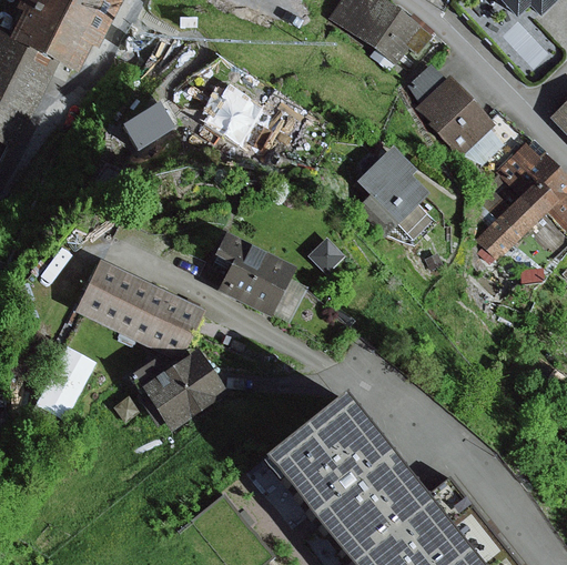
[(22,0),(3,40),(58,67),(74,77),(89,48),(97,51),(122,0),(22,0)]
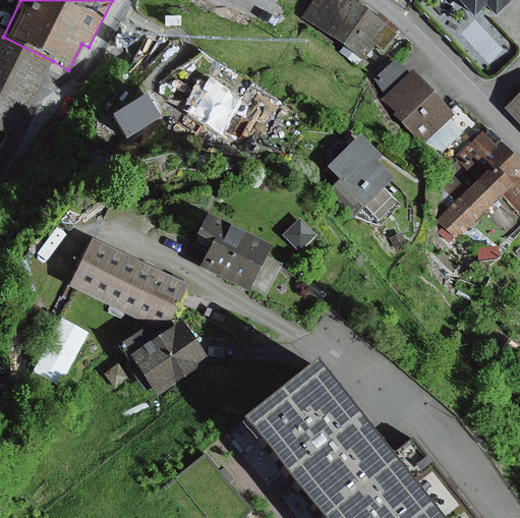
[(396,33),(350,0),(314,0),(303,15),(363,59),(374,43),(384,50),(396,33)]
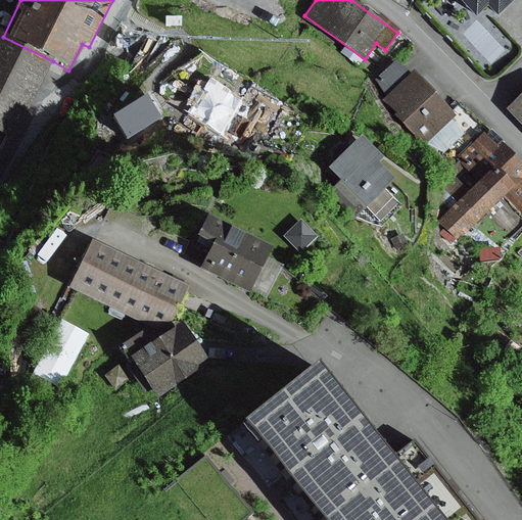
[(461,0),(476,16),(487,5),(496,15),(513,0),(461,0)]
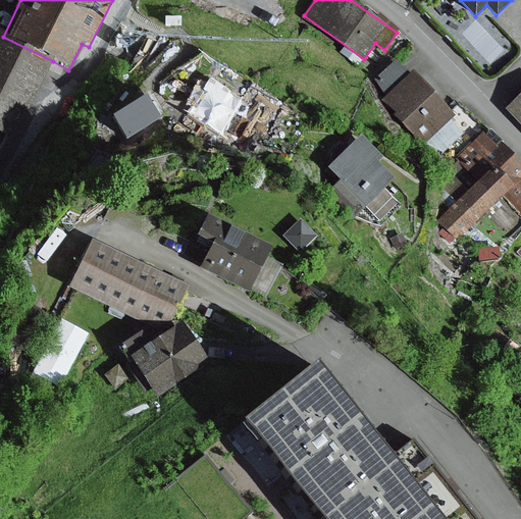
[(53,61),(3,37),(0,35),(0,132),(4,135),(35,76),(43,81),(53,61)]
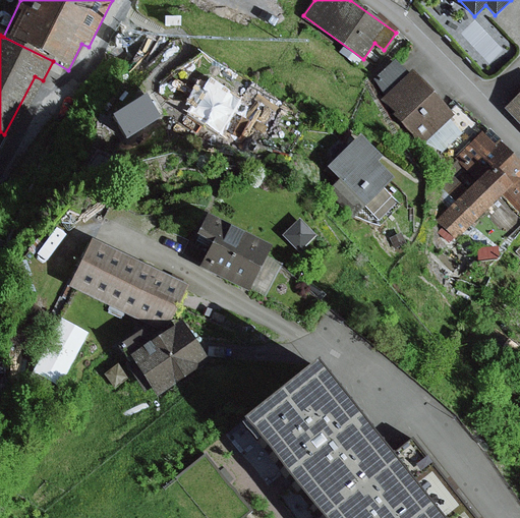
[(388,93),(409,73),(395,58),(373,76),(388,93)]
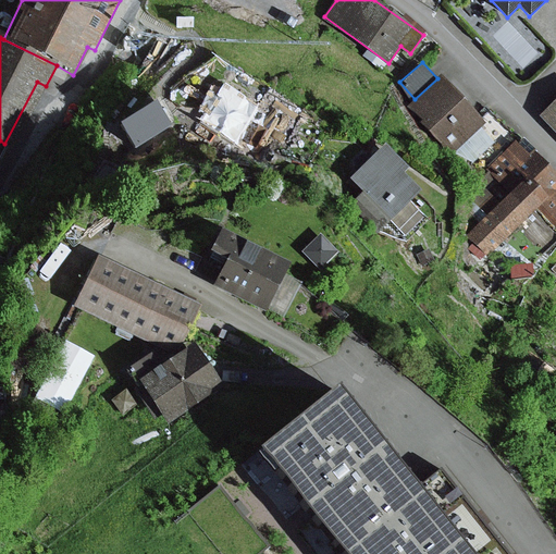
[(484,123),(441,75),(437,78),(415,99),(408,105),(452,152),(454,150),(480,126),(484,123)]
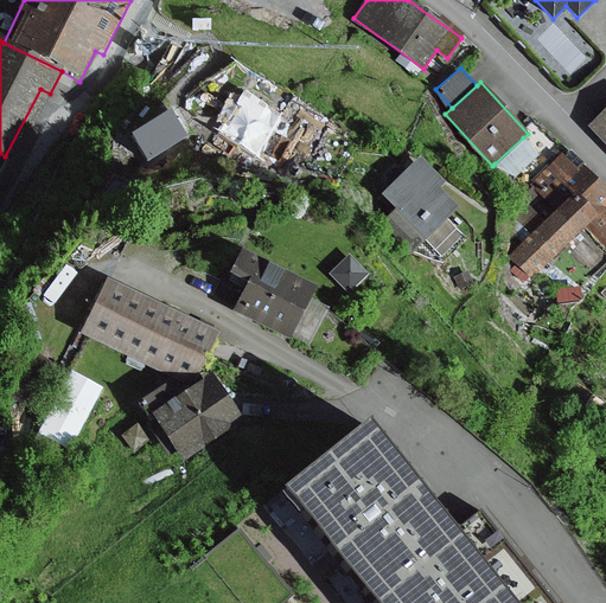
[(284,110),(243,87),(234,102),(225,96),(214,116),(219,120),(214,130),(256,156),(284,110)]
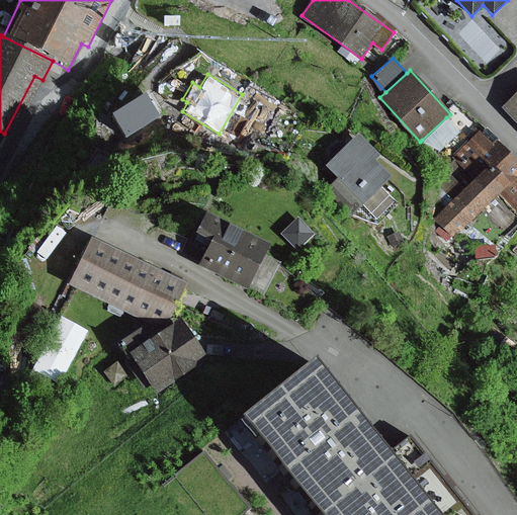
[(267,87),(251,77),(243,90),(260,100),(267,87)]
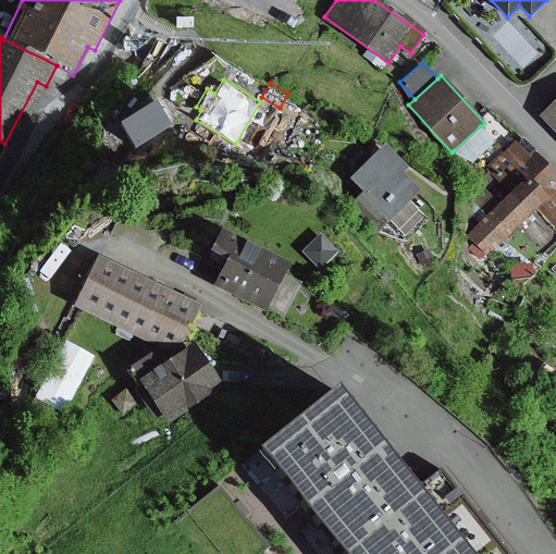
[(555,99),(542,113),(555,127),(555,99)]
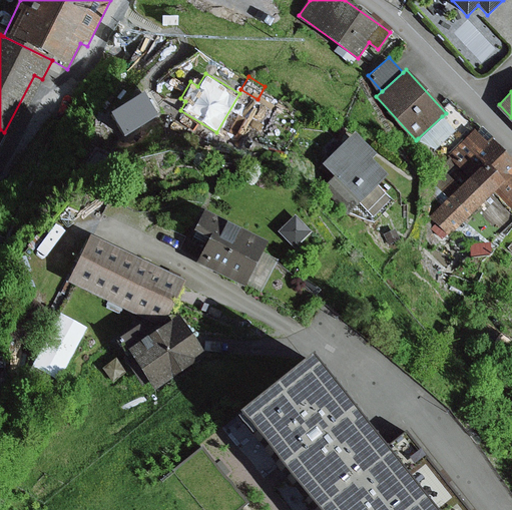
[(143,93),(110,113),(124,135),(156,115),(143,93)]
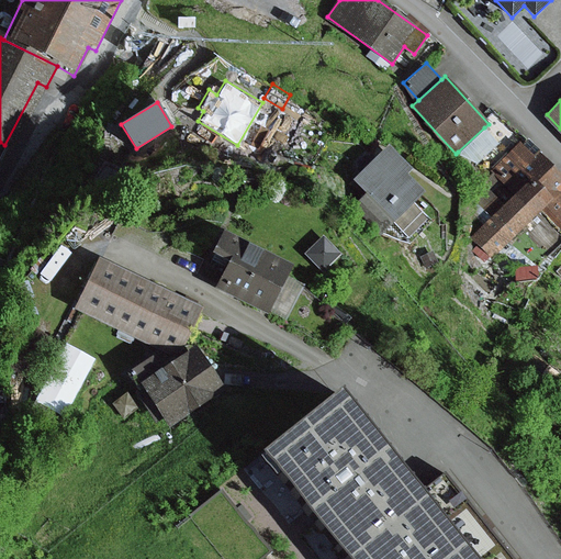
[(498,142),(484,127),(458,152),(479,160),(498,142)]
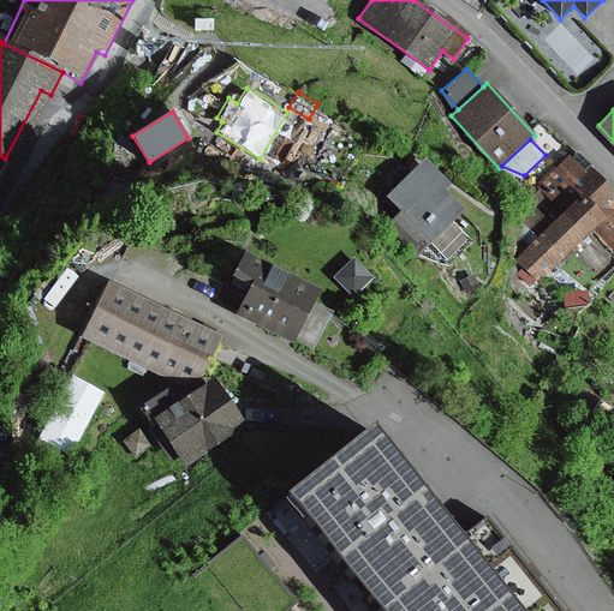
[(583,167),(568,151),(537,183),(547,192),(536,204),(553,222),(519,256),(529,264),(520,273),(531,282),(562,251),(574,263),(572,265),(595,289),(610,274),(607,269),(613,262),(613,183),(591,160),(583,167)]
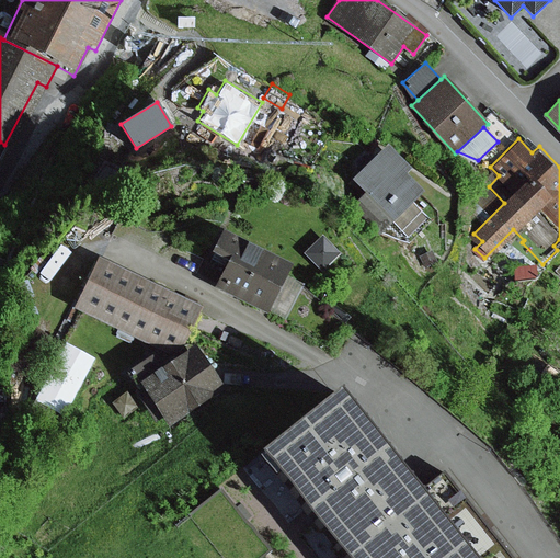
[(410,167),(386,144),(352,179),(365,192),(352,205),(380,234),(393,220),(412,201),(421,191),(403,174),(410,167)]
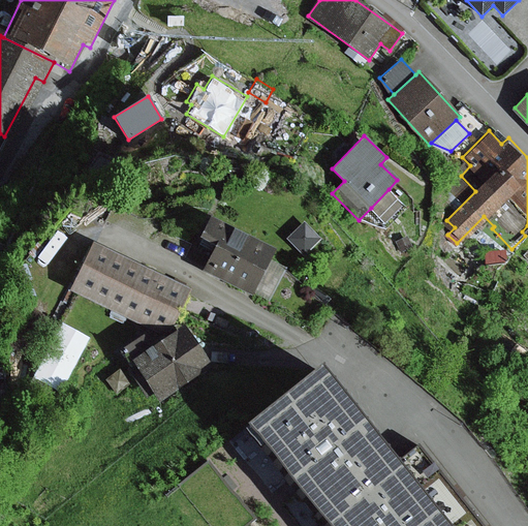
[(403,204),(389,189),(371,208),(385,222),(403,204)]
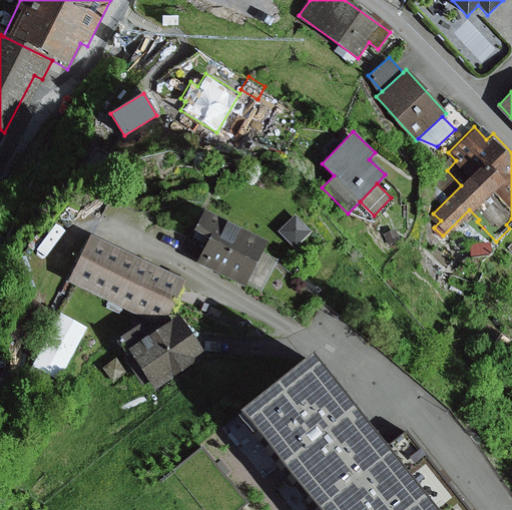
[(267,241),(203,210),(193,230),(207,237),(195,262),(244,286),(246,283),(262,250),(267,241)]
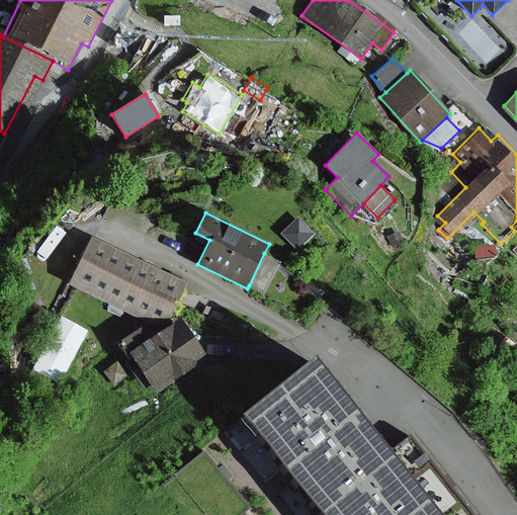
[(298,216),(282,233),(299,250),(317,233),(298,216)]
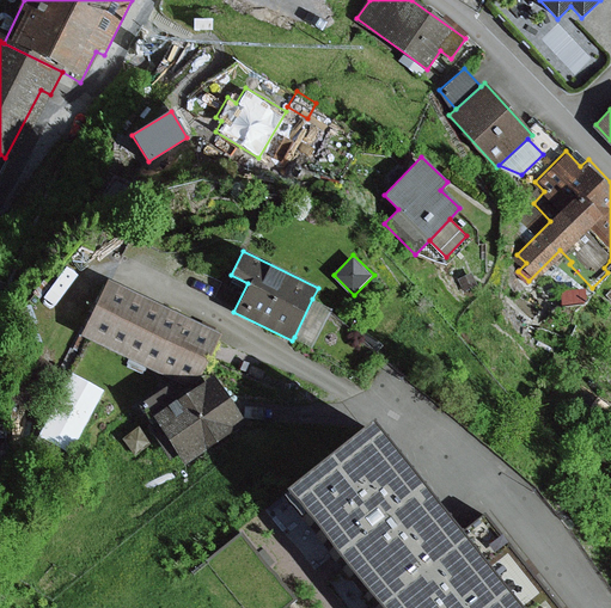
[(472,272),(460,276),(465,288),(477,283),(472,272)]
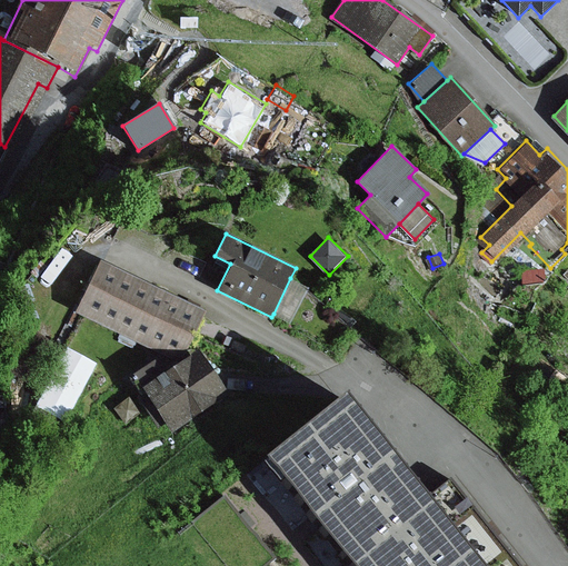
[(206,309),(101,261),(78,311),(182,359),(206,309)]
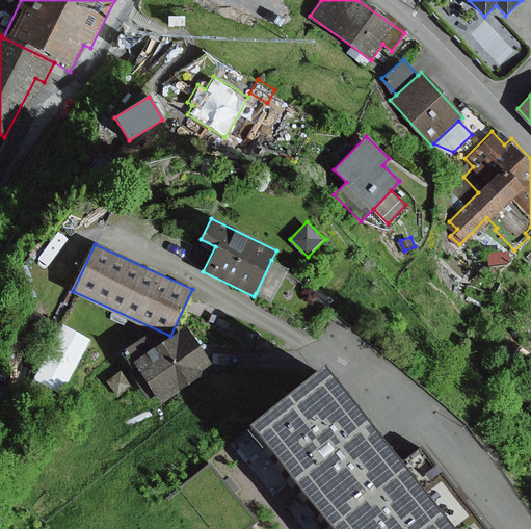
[(508,250),(487,252),(488,262),(509,261),(508,250)]
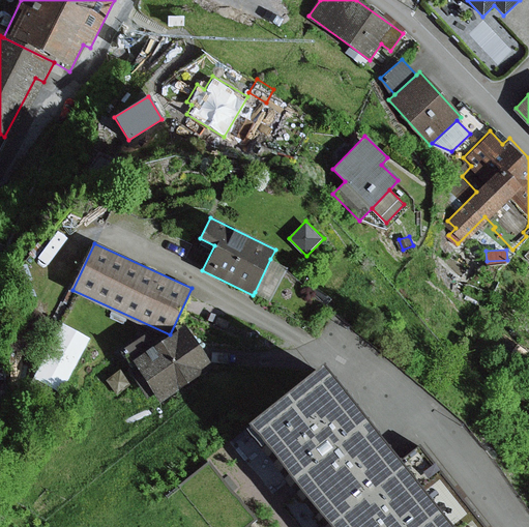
[(287,267),(270,259),(255,292),(271,300),(287,267)]
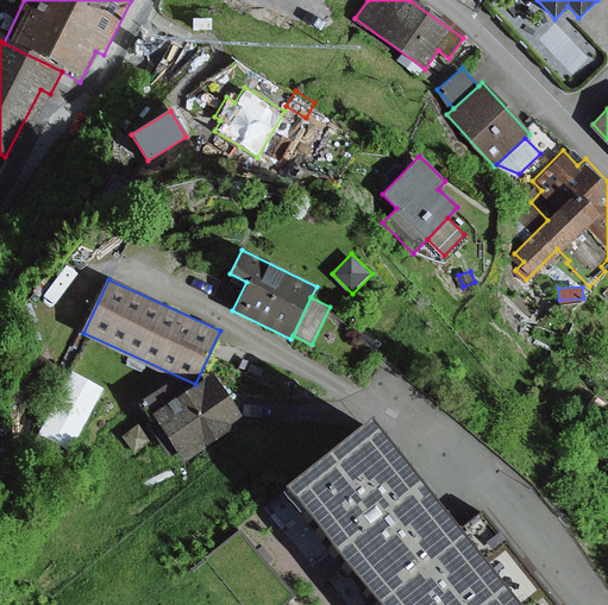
[(167,384),(140,401),(154,418),(182,460),(244,417),(213,372),(176,398),(167,384)]
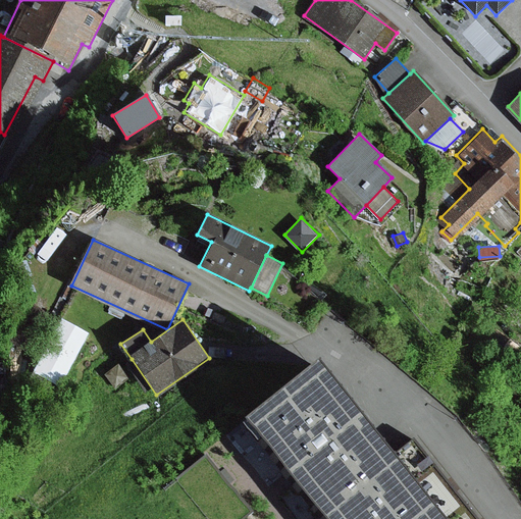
[(118,363),(106,373),(116,386),(128,377),(118,363)]
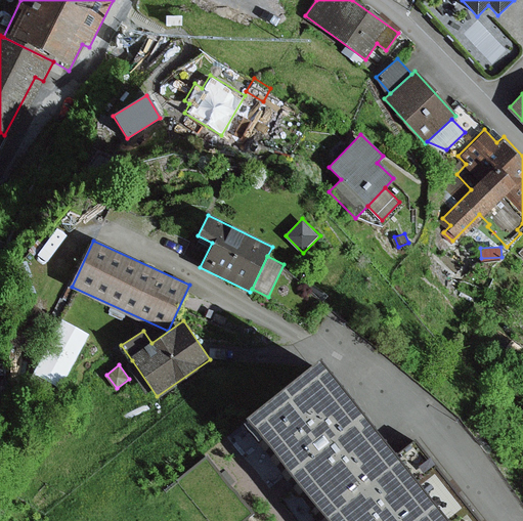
[(314,368),(241,426),(315,520),(476,520),(413,442),(388,463),(314,368)]
